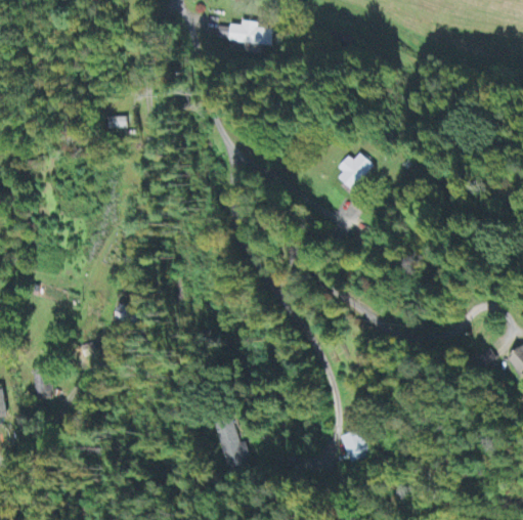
[(271,44),(273,28),(258,26),(259,22),(244,19),(243,26),(218,24),(217,39),(271,44)]
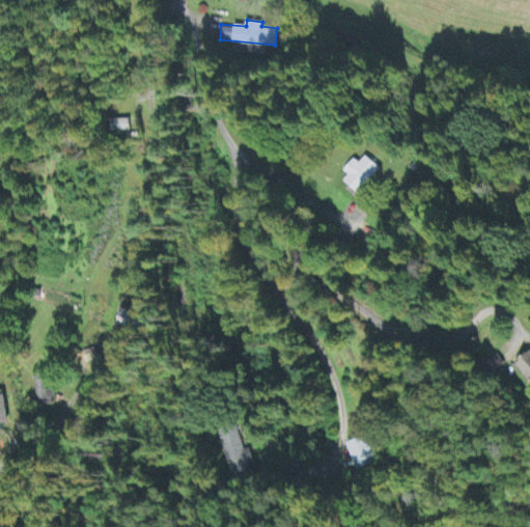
[(129,117),(105,117),(105,129),(129,129),(129,117)]
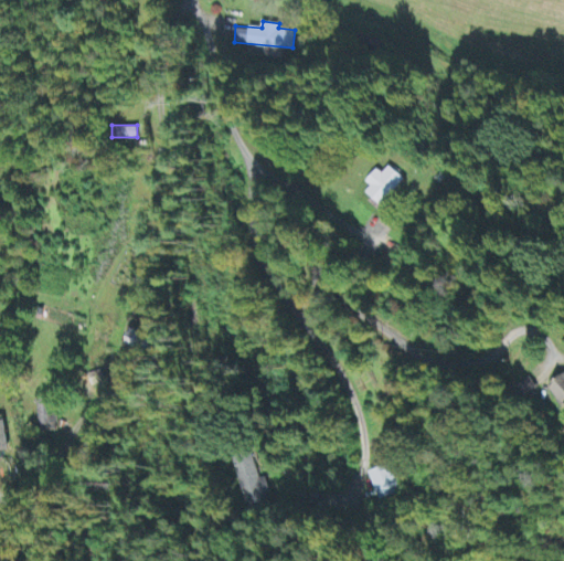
[(364,188),(381,203),(405,178),(389,161),(364,188)]
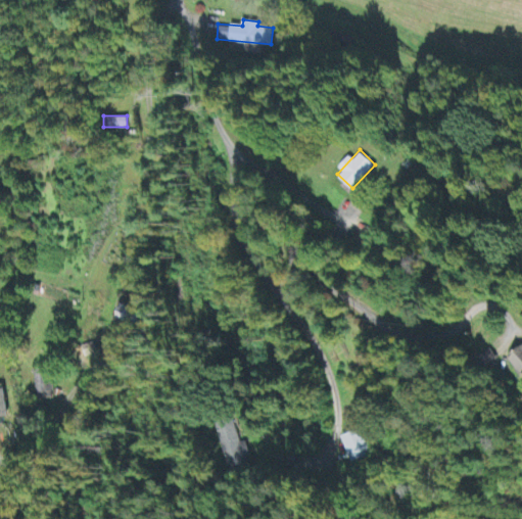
[(140,309),(119,303),(115,319),(137,324),(140,309)]
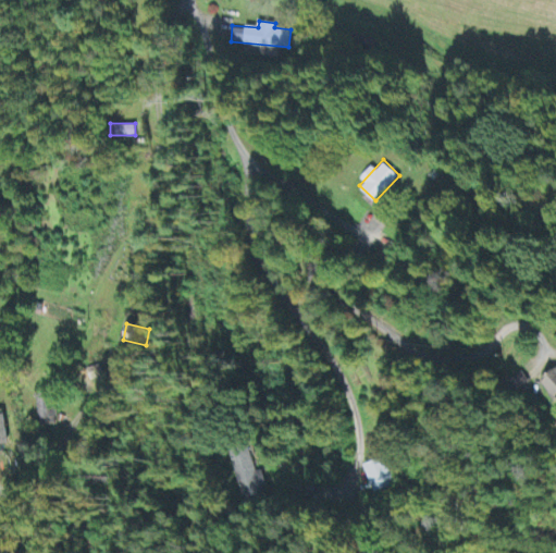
[(555,373),(546,380),(555,396),(555,373)]
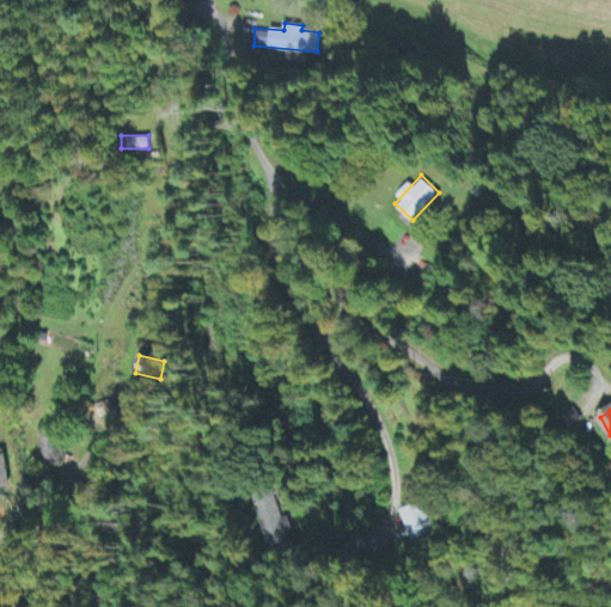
[(40,460),(61,459),(60,425),(38,425),(40,460)]
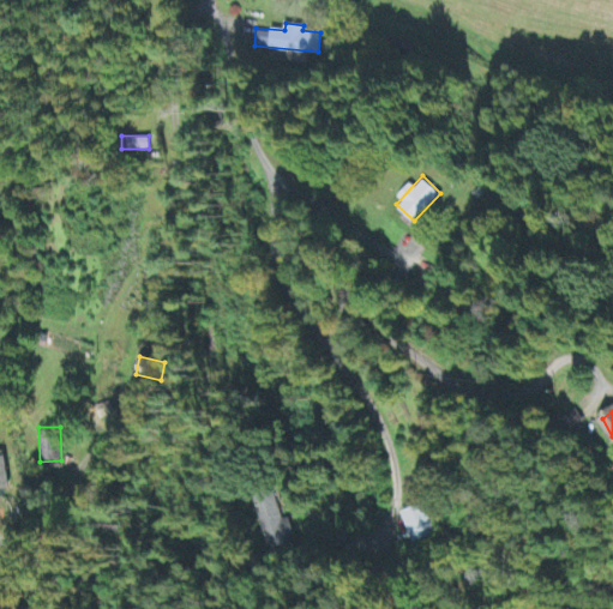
[(12,487),(6,448),(0,448),(0,498),(5,496),(4,489),(12,487)]
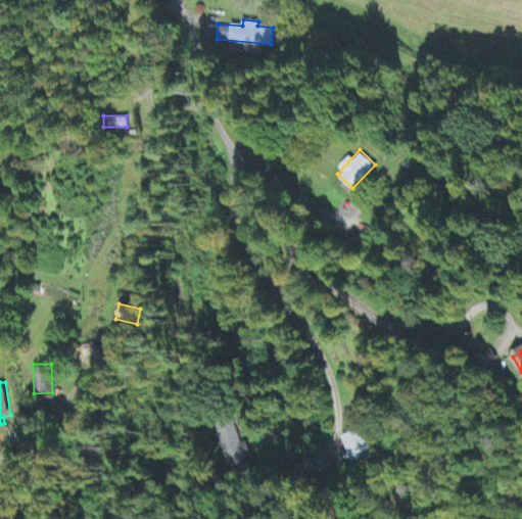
[(248,439),(242,441),(237,420),(219,423),(227,464),(251,459),(248,439)]
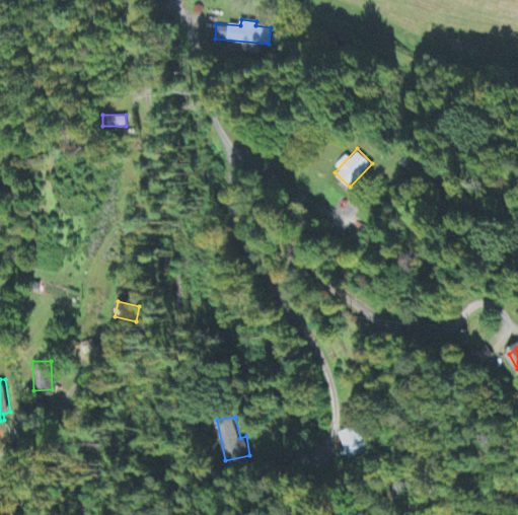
[(366,450),(357,424),(338,431),(346,457),(366,450)]
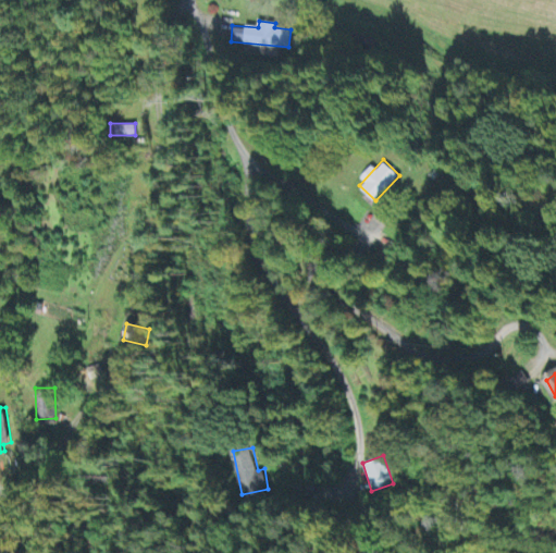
All buildings are outlined.
